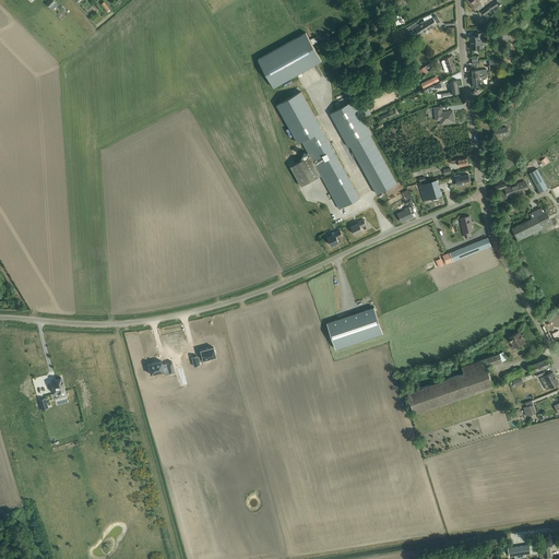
[(467,0),(474,9),(483,3),(479,0),(467,0)]
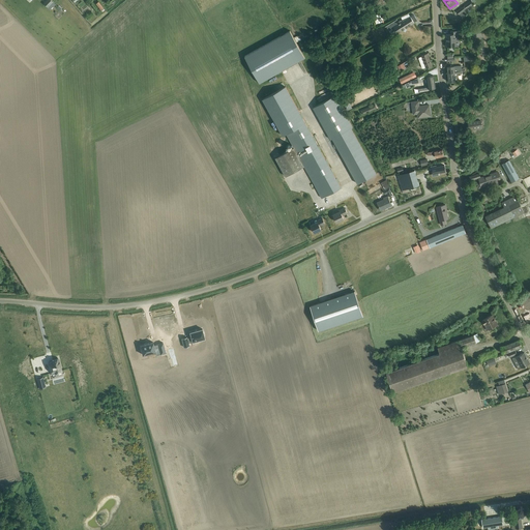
[(474,0),(471,0),(471,1),(457,11),(459,15),(466,9),(468,11),(472,8),(470,6),(473,4),(476,2),(474,0)]
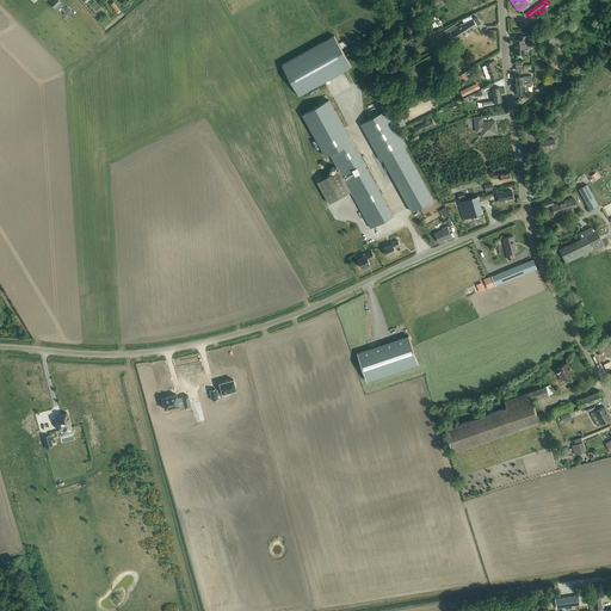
[(449,35),(454,31),(458,38),(480,24),(475,17),(463,25),(462,23),(458,25),(456,23),(457,22),(444,30),(444,31),(445,30),(449,35)]
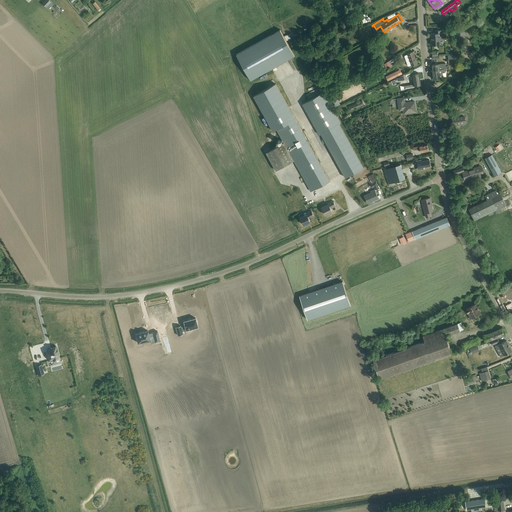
[(236,54),(251,81),(295,56),(280,29),(236,54)]
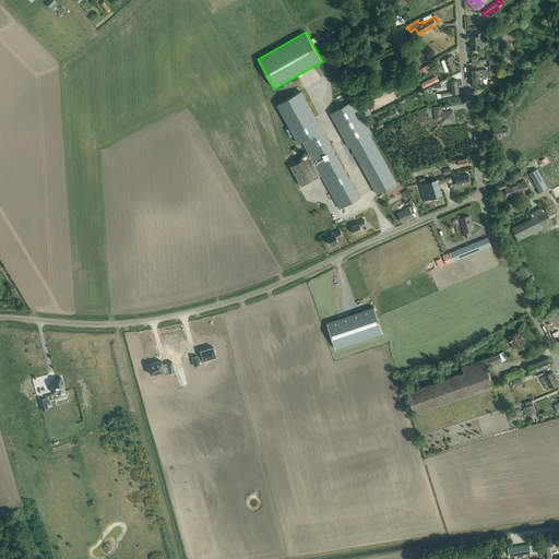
[(484,39),(484,33),(475,33),(475,36),(471,36),(471,44),(471,49),(480,49),(480,40),(484,39)]
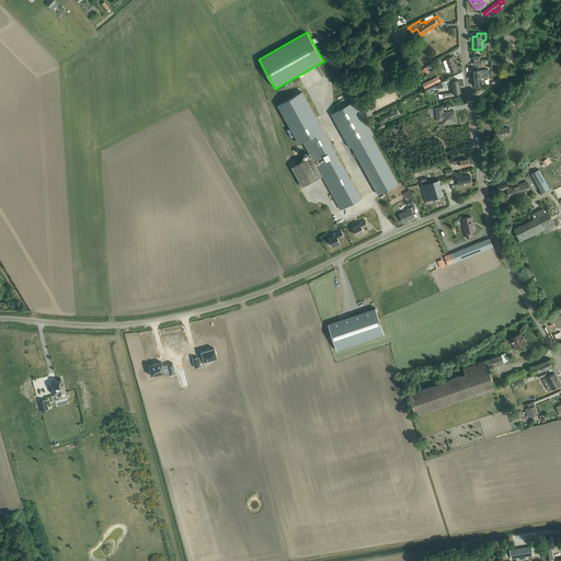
[(497,48),(500,55),(502,54),(504,59),(508,58),(503,45),(497,48)]
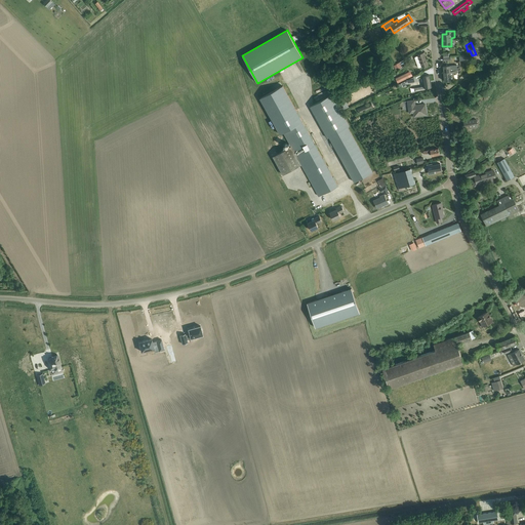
[(423,53),(417,55),(415,56),(415,58),(417,67),(419,68),(428,65),(423,53)]
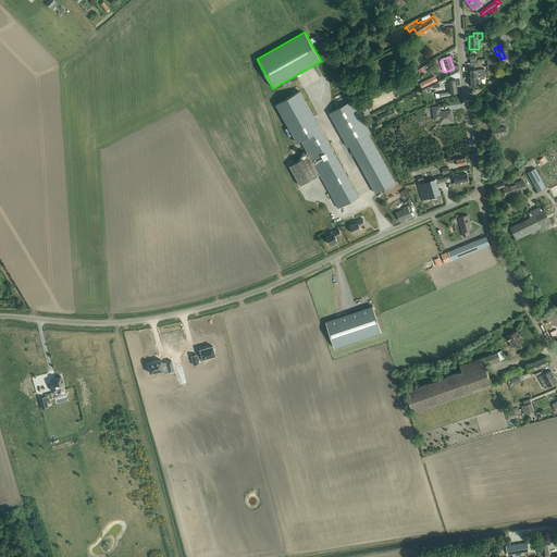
[(484,75),(479,75),(479,76),(471,76),(471,86),(481,85),(481,77),(484,77),(484,75)]
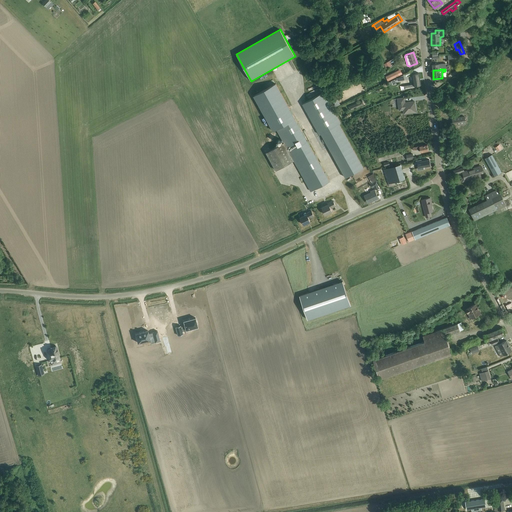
[(388,82),(400,76),(397,72),(386,77),(388,82)]
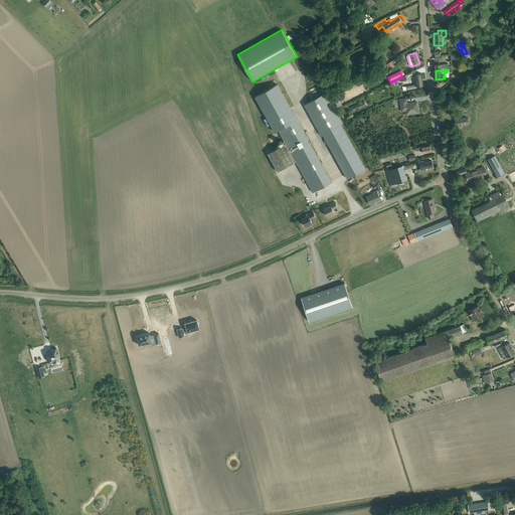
[(421,73),(414,74),(416,84),(406,87),(407,90),(410,89),(417,88),(416,87),(423,86),(421,73)]
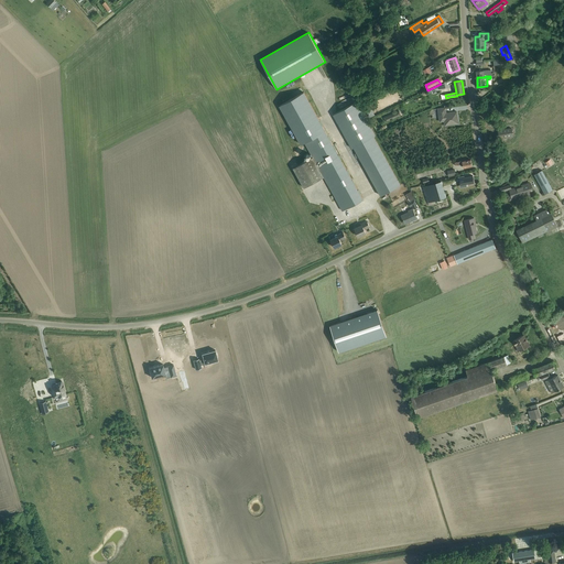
[(304,142),(313,156),(293,167),(304,187),(324,176),(343,210),(364,199),(304,93),(280,106),(301,144),(304,142)]
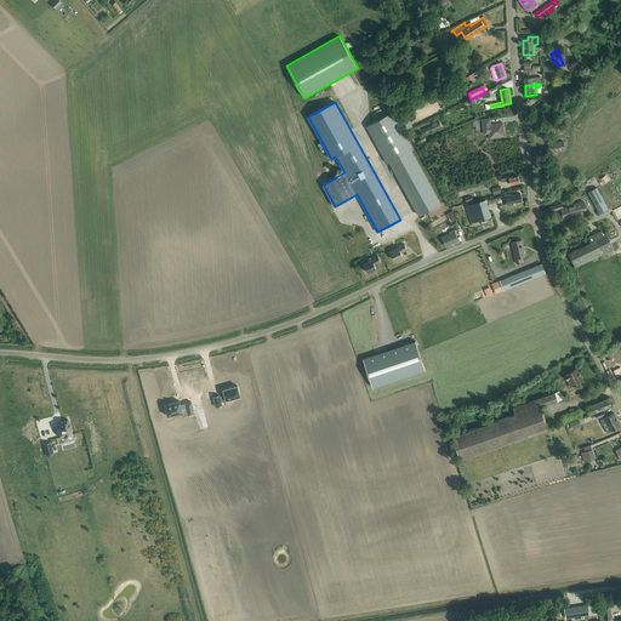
[(440,203),(411,149),(412,149),(392,112),(368,126),(388,163),(389,161),(393,169),(396,172),(420,215),(440,203)]
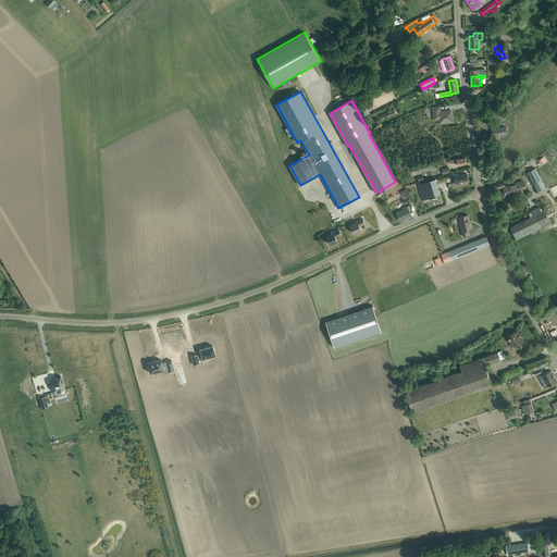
[(450,118),(453,118),(452,111),(441,112),(440,107),(433,108),(434,120),(438,120),(440,124),(450,122),(450,118)]
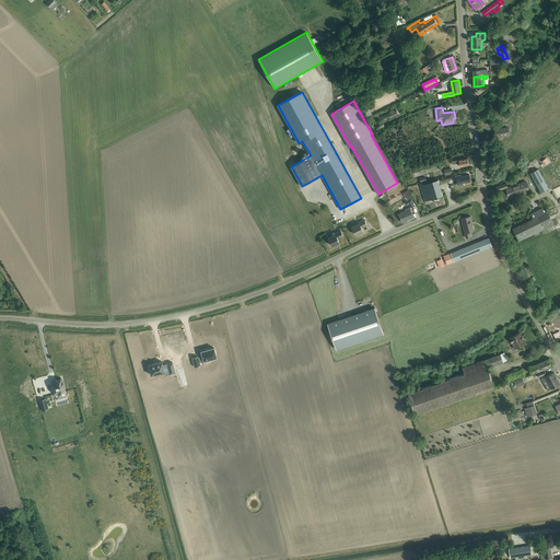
[(396,111),(382,117),(383,121),(398,115),(396,111)]
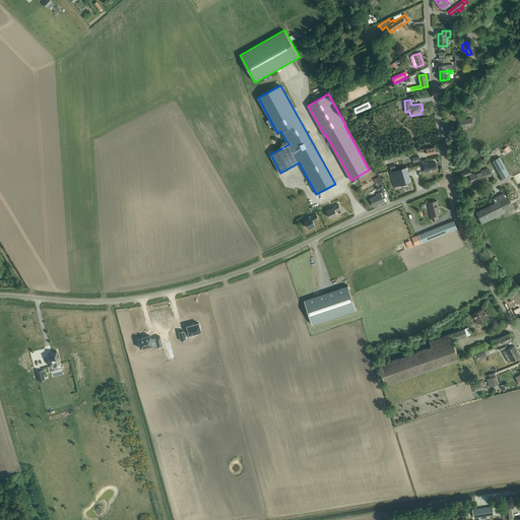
[(459,120),(460,128),(472,126),(471,119),(459,120)]
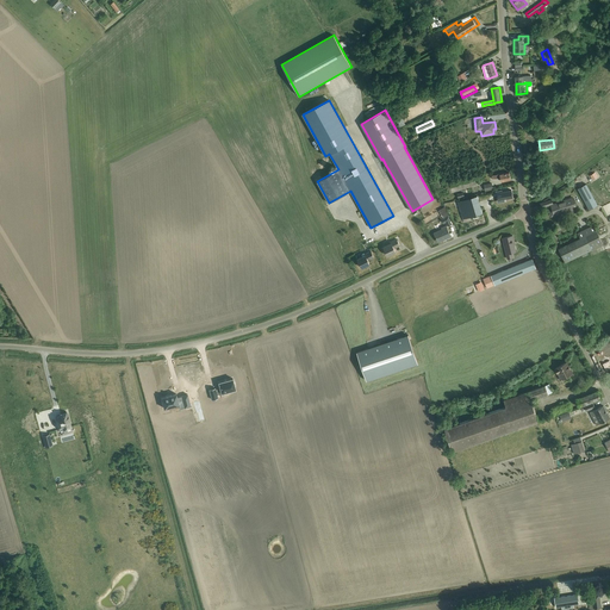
[(589,210),(598,205),(587,185),(578,190),(589,210)]
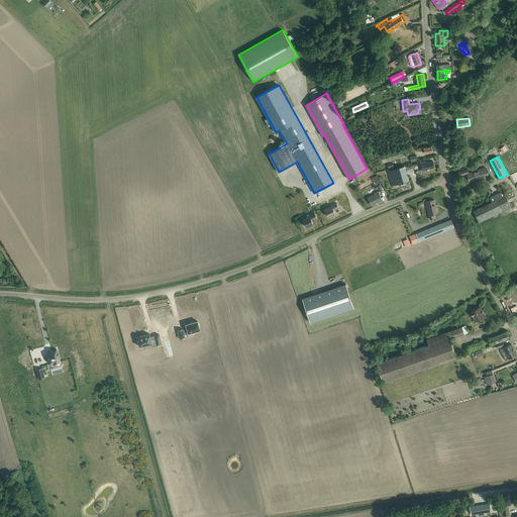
[(425,162),(421,162),(421,166),(422,171),(427,171),(427,169),(434,167),(433,162),(426,163),(425,162)]
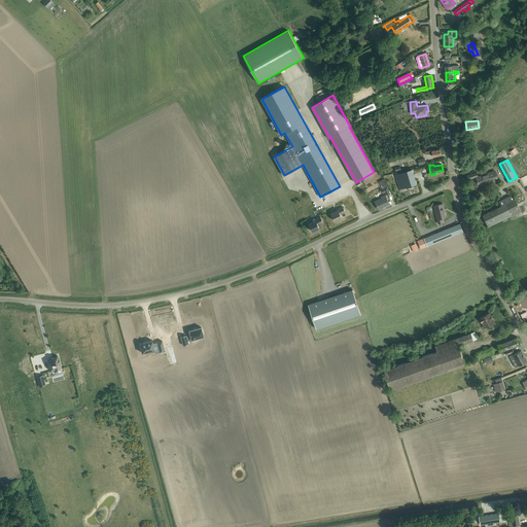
[(412,169),(395,174),(397,179),(398,183),(399,188),(400,188),(407,187),(417,183),(412,169)]
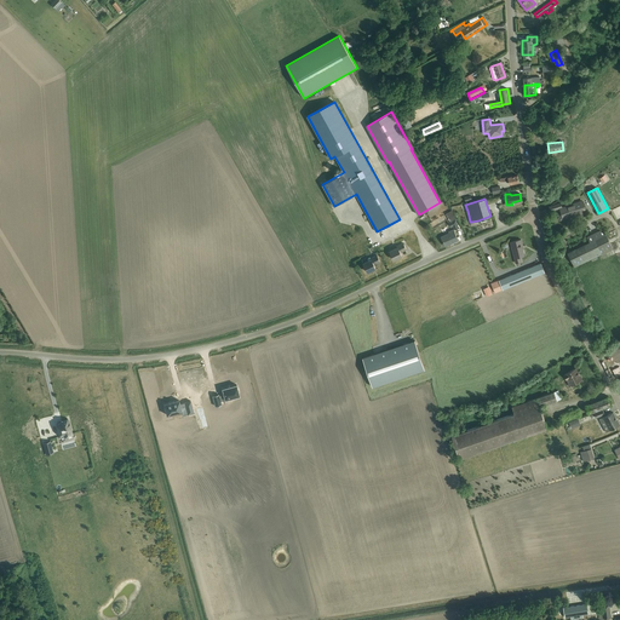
[(585,214),(584,211),(586,211),(584,202),(561,210),(563,218),(578,213),(578,217),(580,218),(584,217),(585,214)]
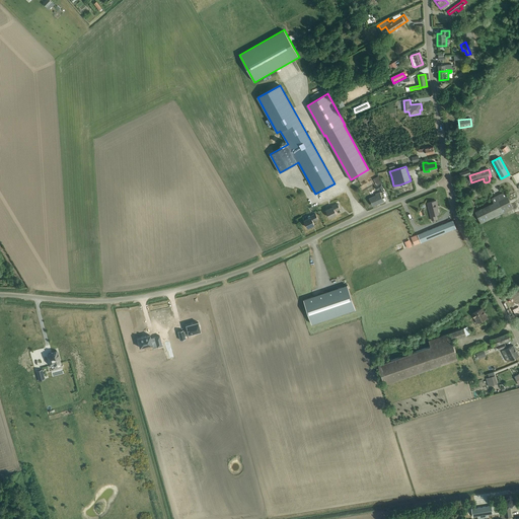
[(381,183),(380,180),(377,176),(373,178),(375,183),(377,186),(375,187),(377,190),(379,189),(380,192),(384,191),(381,183)]
